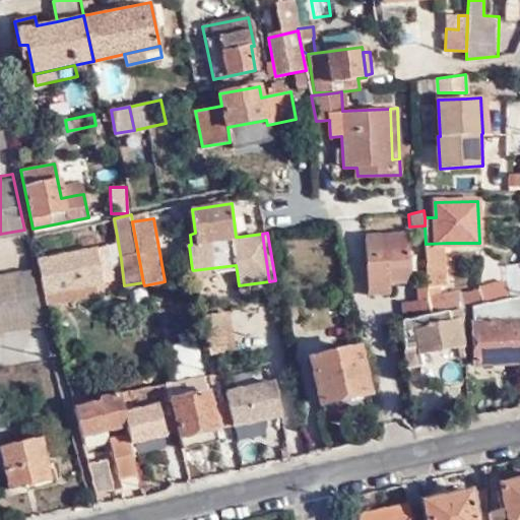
[(392,293),(393,282),(389,282),(388,269),(412,268),(410,235),(367,237),(371,295),(392,293)]
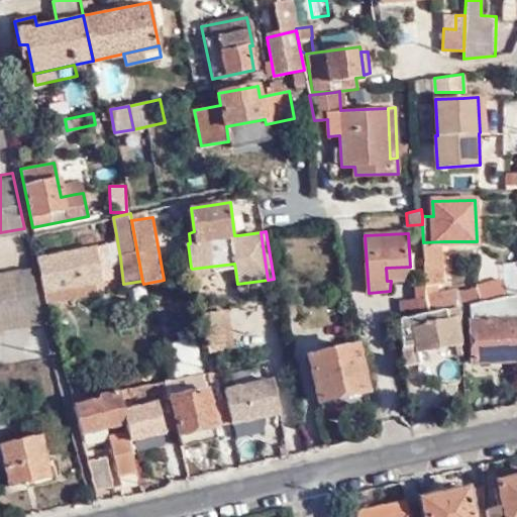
[(445,281),(443,241),(423,242),(426,281),(445,281)]
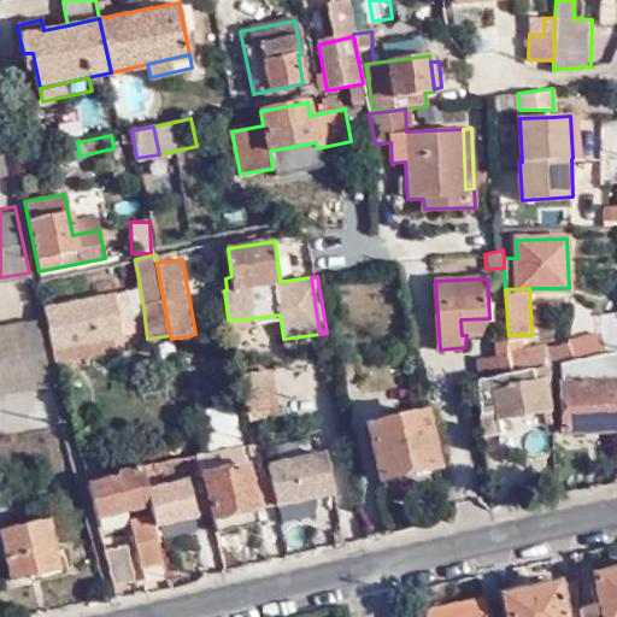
[(45,307),(53,346),(134,330),(127,289),(45,307)]
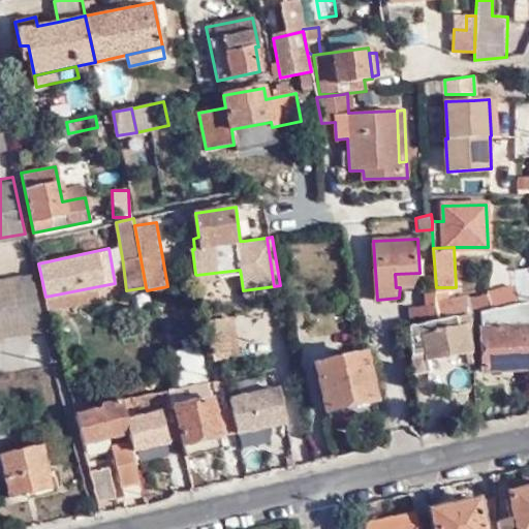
[(196,281),(241,275),(240,270),(196,275),(196,281)]
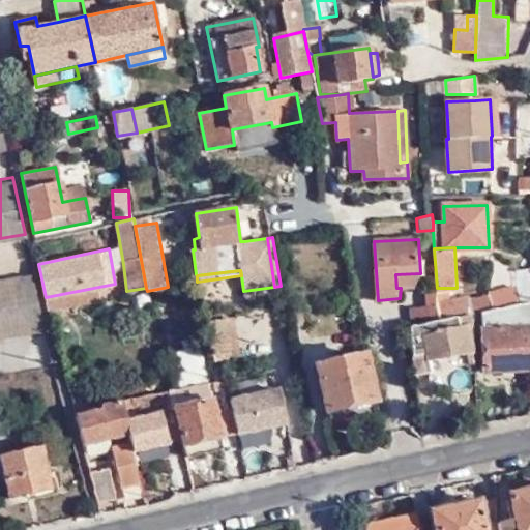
[(396,288),(401,288),(420,286),(420,273),(395,274),(396,288)]
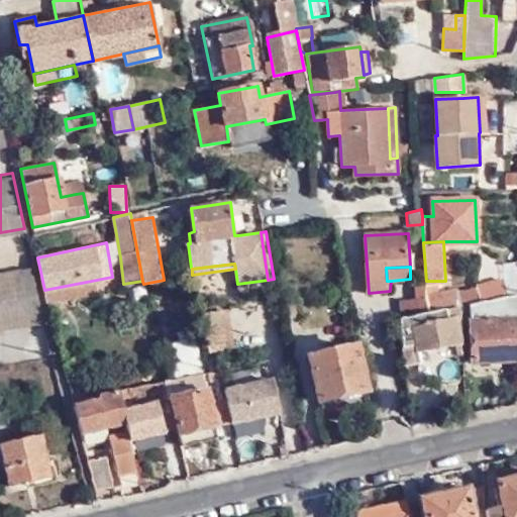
[(0,329),(44,322),(31,268),(0,273),(0,329)]
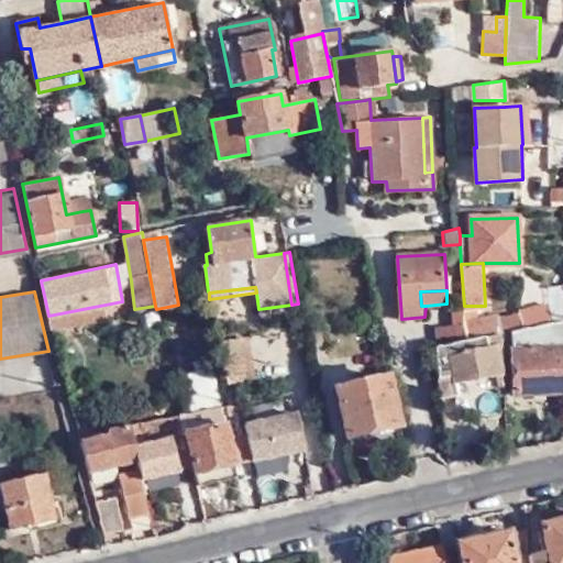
[(498,311),(465,318),(466,341),(503,333),(522,329),(534,326),(552,322),(547,304),(517,311),(500,315),(498,311)]
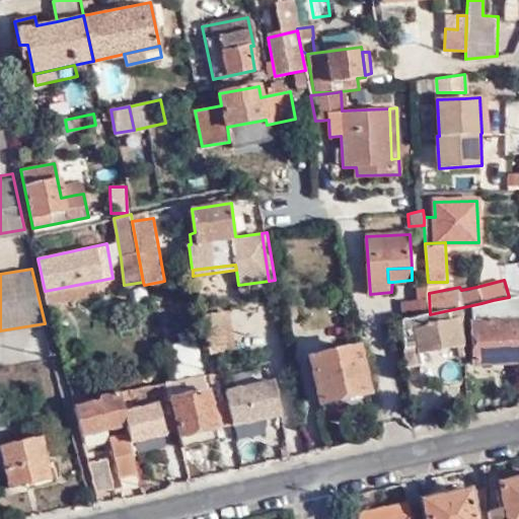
[(429,293),(428,285),(419,285),(419,298),(401,300),(404,320),(430,314),(429,293)]
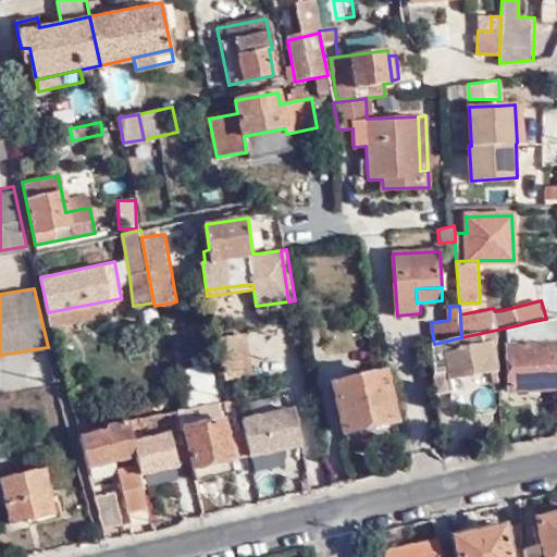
[(556,385),(556,323),(556,317),(546,319),(529,322),(528,332),(510,332),(511,344),(508,344),(510,387),(556,385)]
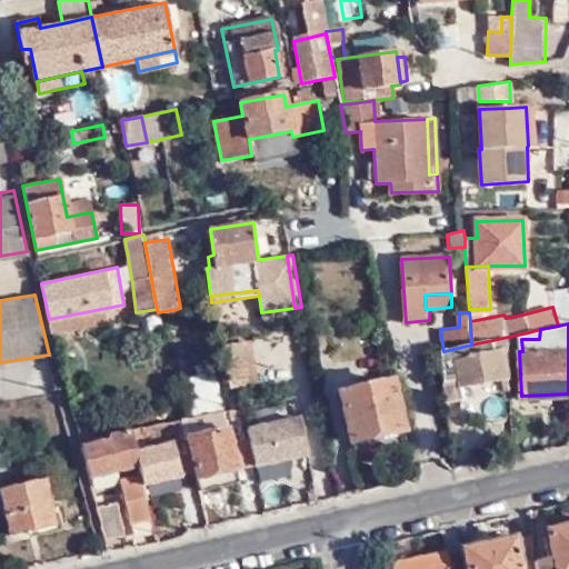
[(508,337),(471,345),(443,351),(441,351),(447,402),(460,400),(459,387),(510,377),(508,337)]
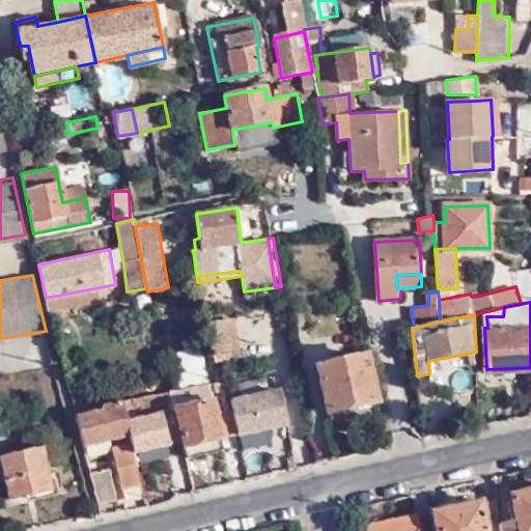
[(211,347),(214,361),(239,357),(235,344),(238,343),(233,318),(205,323),(211,347)]
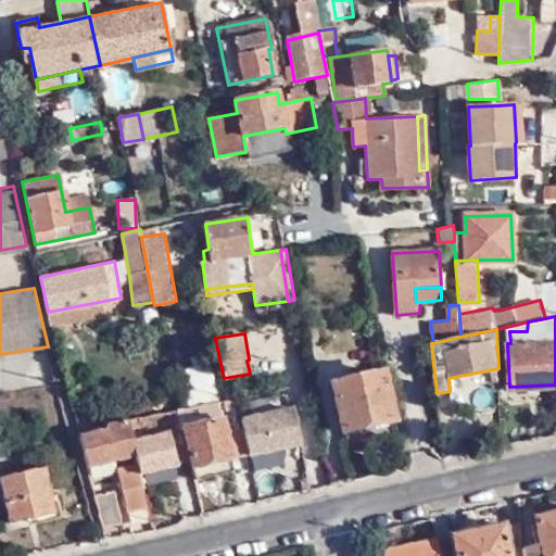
[(180,371),(189,407),(228,400),(224,378),(220,364),(180,371)]
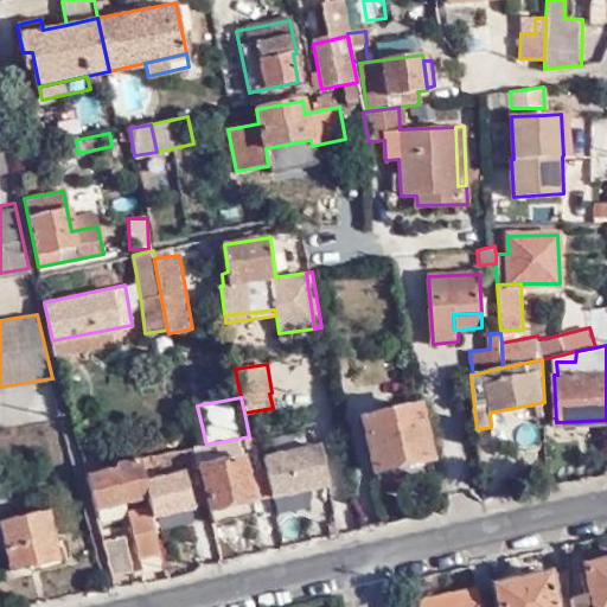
[(364,419),(376,472),(429,461),(420,409),(364,419)]
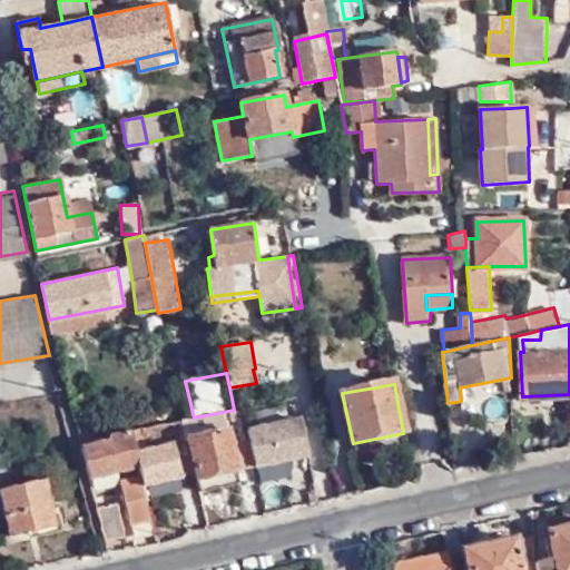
[(231,441),(223,412),(194,418),(182,420),(184,430),(186,439),(189,438),(199,485),(223,481),(222,472),(255,464),(248,438),(231,441)]
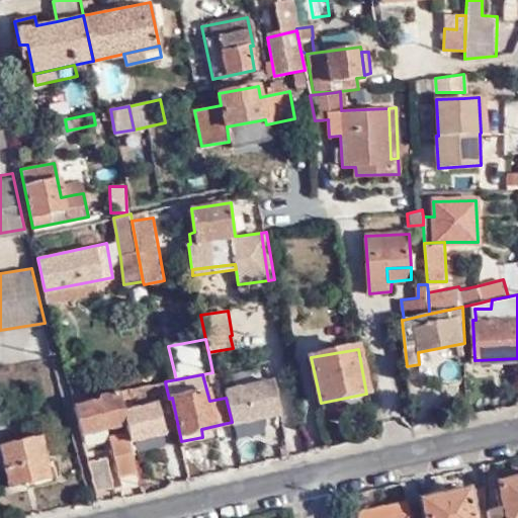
[(226,398),(232,422),(280,412),(274,378),(224,390),(226,398)]
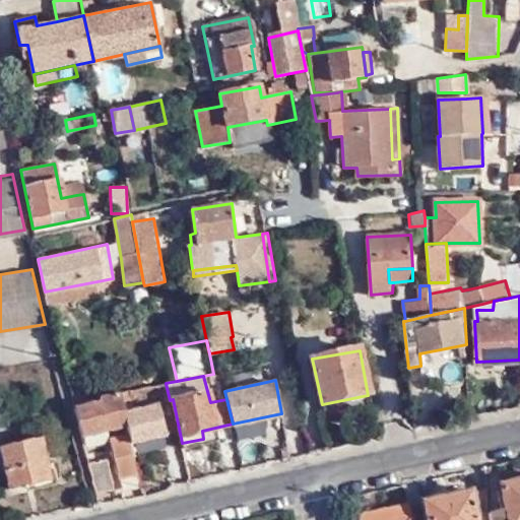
[(126,425),(131,442),(167,434),(159,404),(135,408),(133,399),(168,392),(166,383),(119,392),(126,425)]
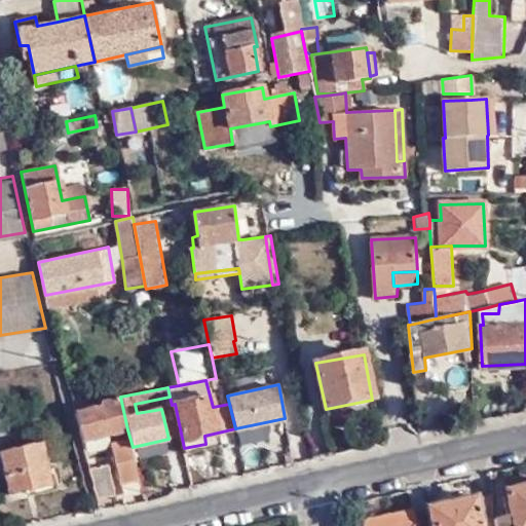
[(73,406),(81,439),(127,429),(120,397),(88,403),(73,406)]
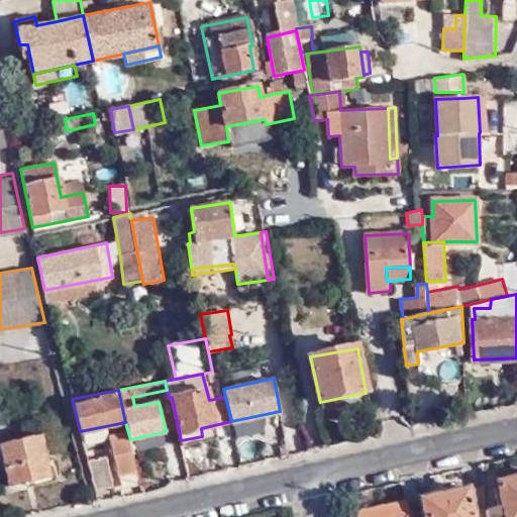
[(166,431),(130,439),(133,454),(180,444),(176,429),(166,431)]
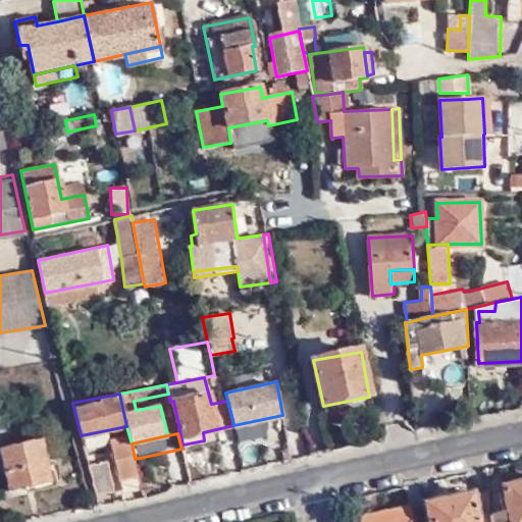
[(49,480),(40,438),(0,447),(0,450),(9,488),(49,480)]
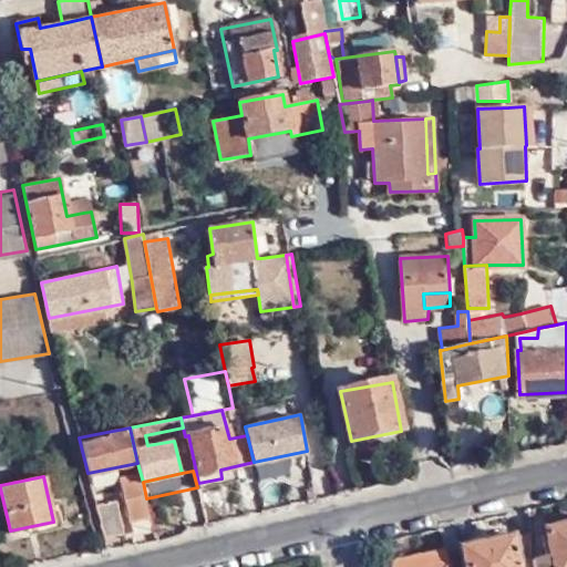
[(140,481),(122,484),(130,519),(147,516),(140,481)]
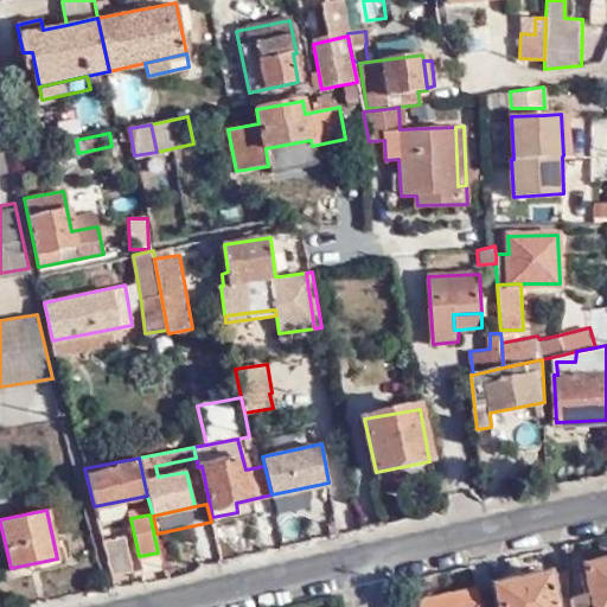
[(123,532),(102,536),(112,570),(132,567),(123,532)]
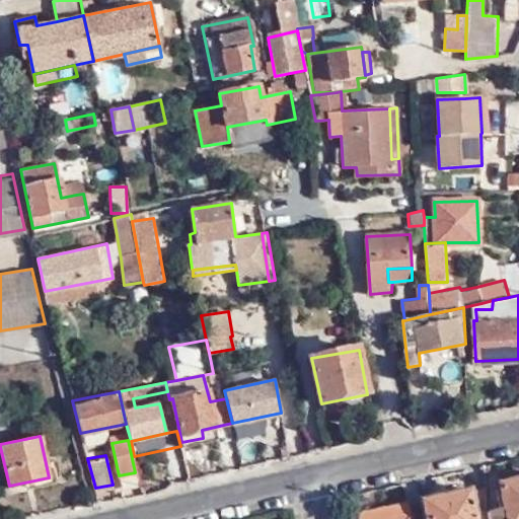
[(142,489),(138,474),(117,480),(121,495),(142,489)]
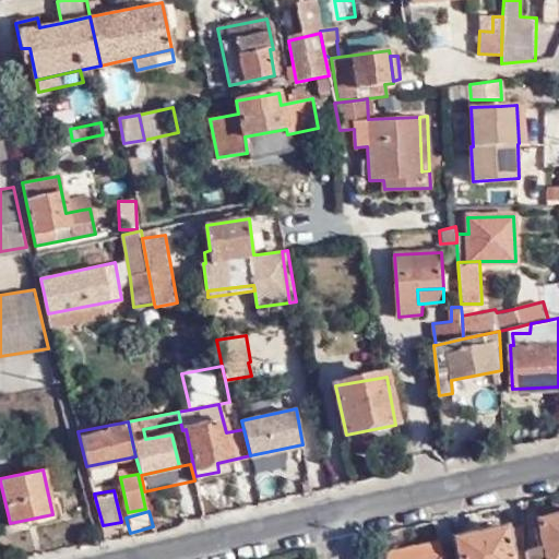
[(558,558),(558,515),(540,520),(547,547),(526,551),(525,551),(525,558),(558,558)]
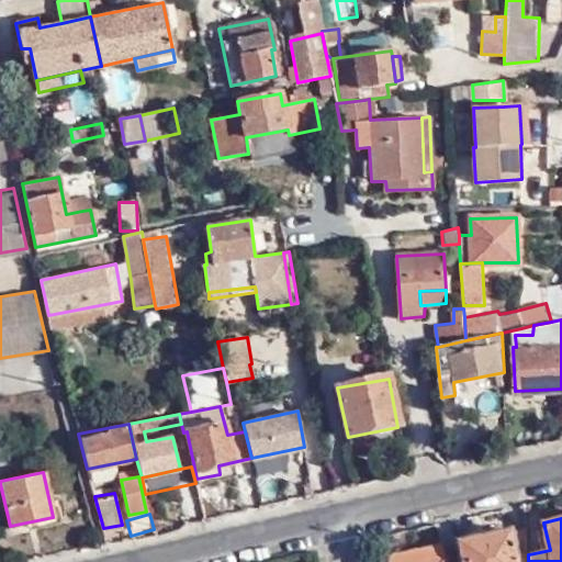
[(528,561),(528,554),(526,527),(459,542),(463,561),(528,561)]
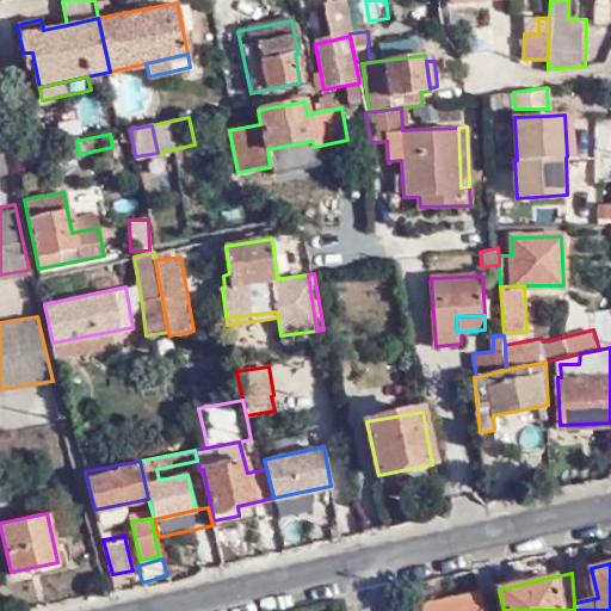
[(487,610),(486,593),(486,588),(426,604),(427,610),(487,610)]
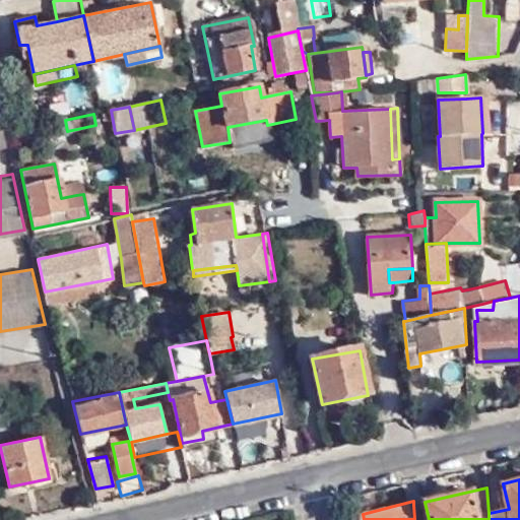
[(413,505),(414,519),(429,519),(425,502),(413,505)]
